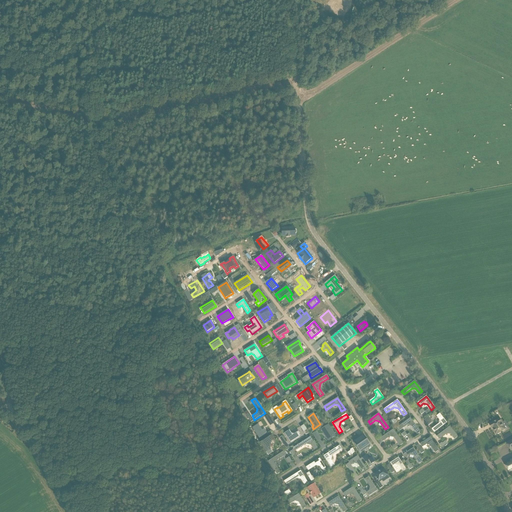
[(432,429),(434,432),(446,423),(439,414),(436,416),(439,420),(439,424),(432,429)]
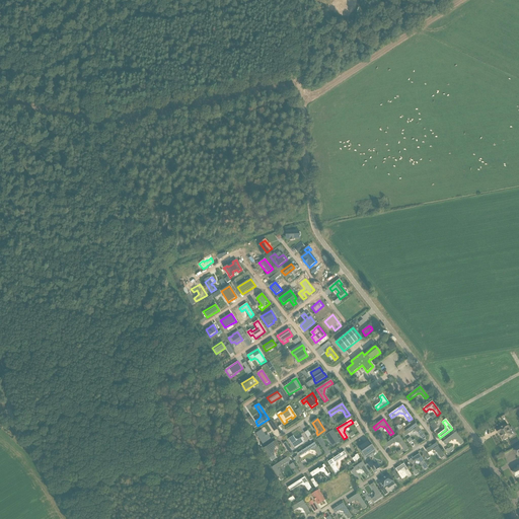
[(405,436),(412,431),(417,432),(423,440),(426,438),(416,424),(402,433),(405,436)]
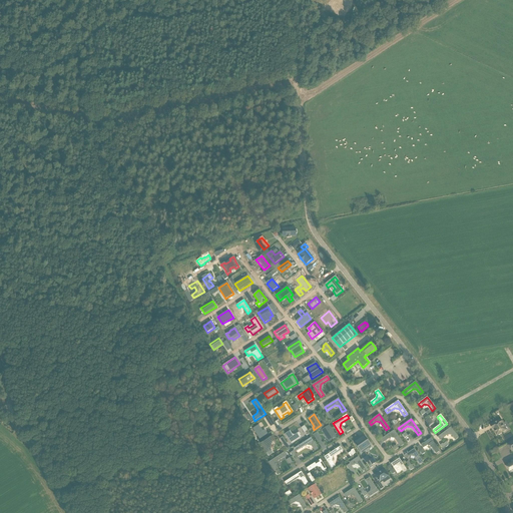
[(490,425),(493,430),(493,429),(497,436),(505,431),(501,425),(503,424),(501,420),(490,425)]
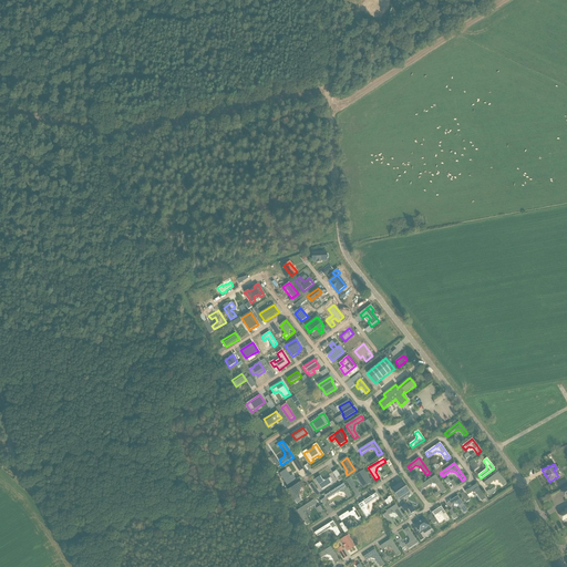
[(286,470),(279,474),(287,485),(296,480),(292,475),(290,477),(286,470)]
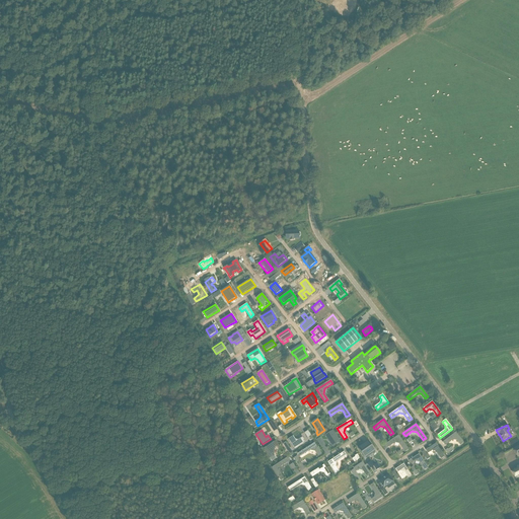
[(332,431),(325,436),(327,439),(328,438),(334,445),(340,441),(332,431)]
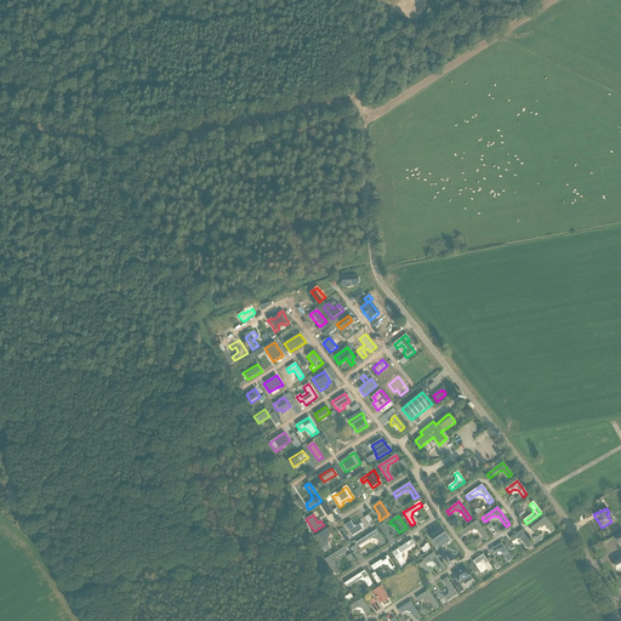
[(554,530),(545,518),(530,529),(533,533),(542,527),(546,527),(551,533),(554,530)]
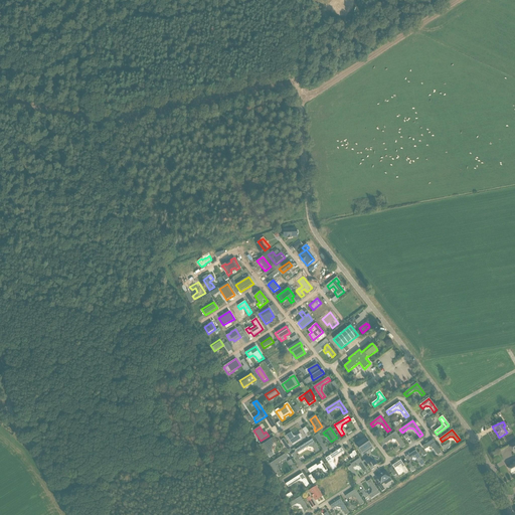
[(291,433),(286,436),(293,446),(303,439),(300,434),(296,437),(293,437),(291,433)]
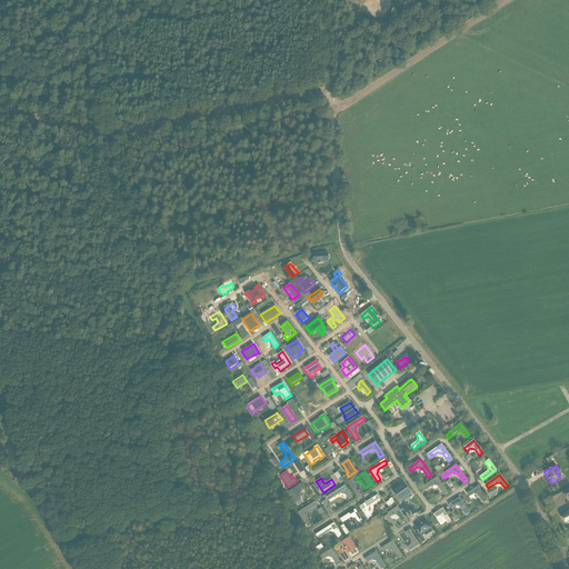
[(425,491),(433,486),(437,486),(443,496),(447,493),(437,478),(422,487),(425,491)]
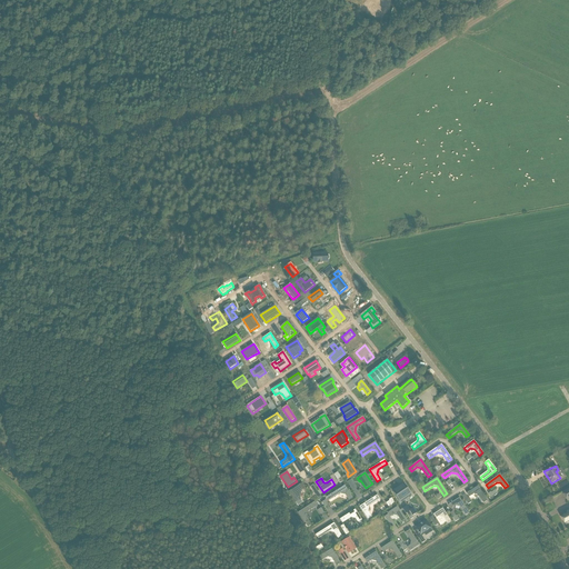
[(403,483),(392,491),(398,499),(399,501),(400,501),(403,498),(410,493),(403,483)]
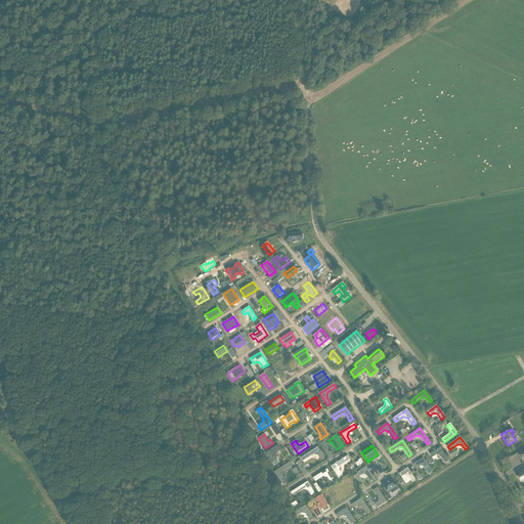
[(276,447),(265,454),(272,466),(276,464),(274,461),(276,453),(279,450),(276,447)]
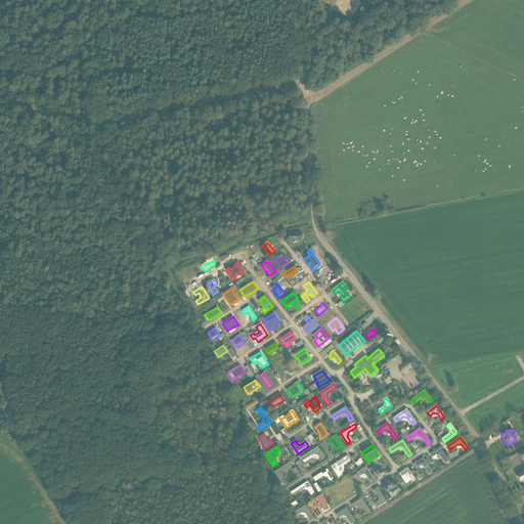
[(324,459),(317,447),(301,457),(303,461),(313,454),(318,455),(321,461),(324,459)]
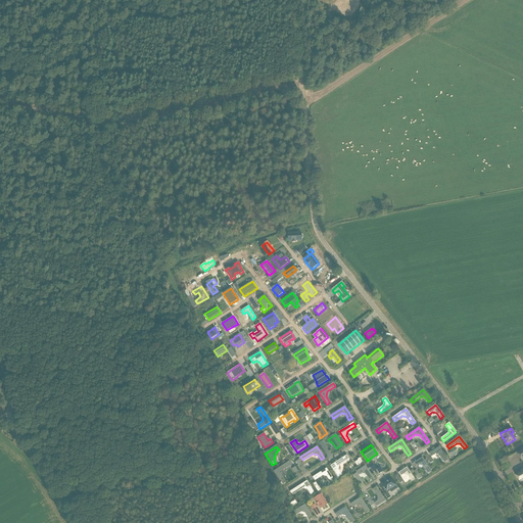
[(439,455),(444,463),(447,461),(439,447),(429,454),(431,457),(435,454),(439,455)]
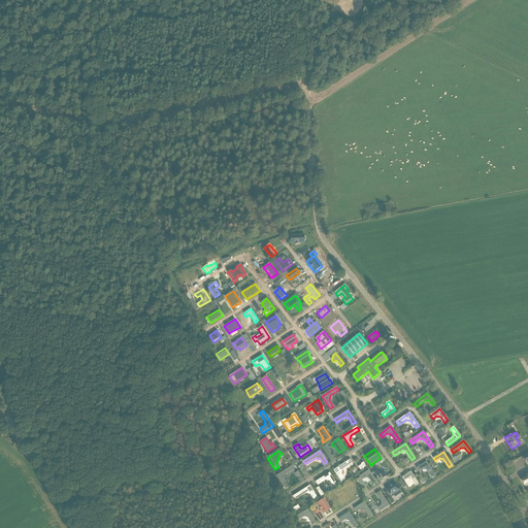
[(350,460),(334,470),(341,482),(344,480),(341,474),(344,474),(345,470),(342,469),(352,463),(350,460)]
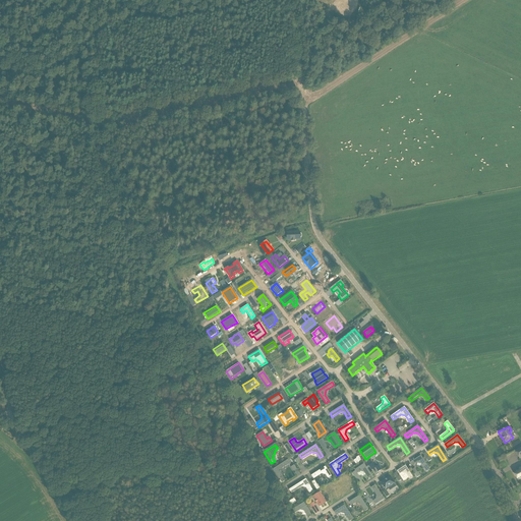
[(378,456),(382,463),(386,461),(383,454),(378,456)]
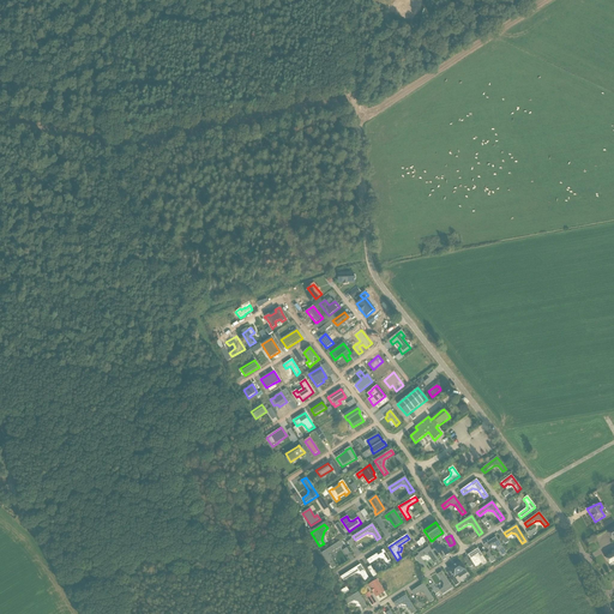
[(487,548),(492,546),(495,546),(501,555),(506,553),(495,537),(485,545),(487,548)]
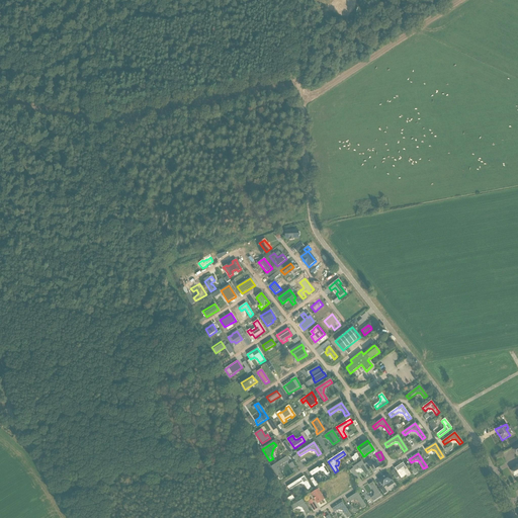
[(279,470),(280,466),(288,460),(286,457),(271,466),(280,480),(283,478),(279,470)]
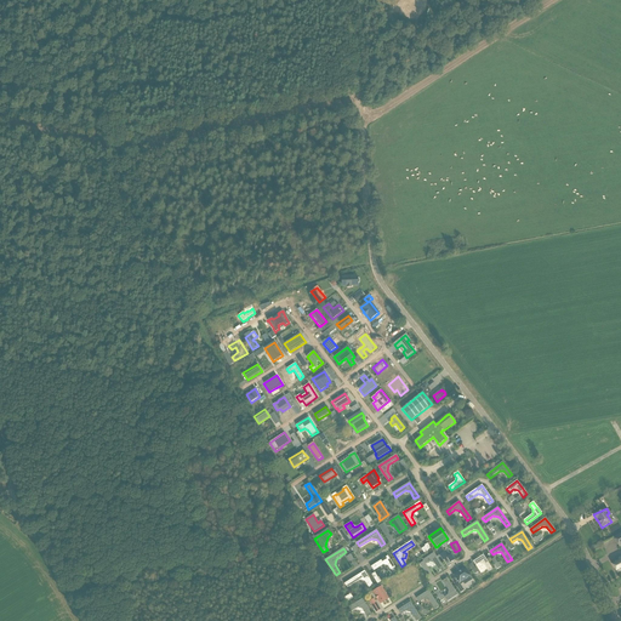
[(433,563),(439,571),(443,568),(433,553),(423,560),(426,564),(429,562),(433,563)]
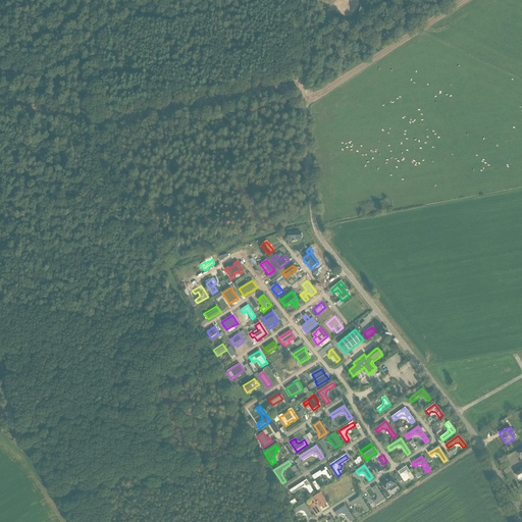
[(406,467),(398,472),(400,475),(404,481),(408,477),(410,480),(413,478),(406,467)]
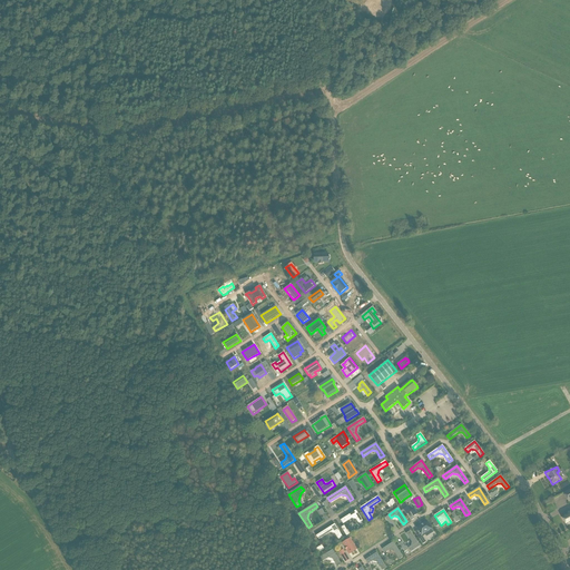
[(362,521),(355,511),(341,520),(343,524),(352,519),(355,519),(359,523),(362,521)]
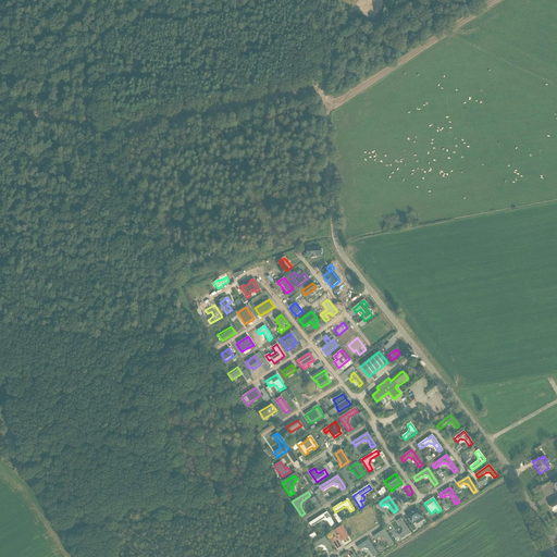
[(364,522),(362,527),(364,530),(373,523),(375,522),(380,520),(373,508),(370,510),(371,511),(370,512),(372,517),(364,522)]
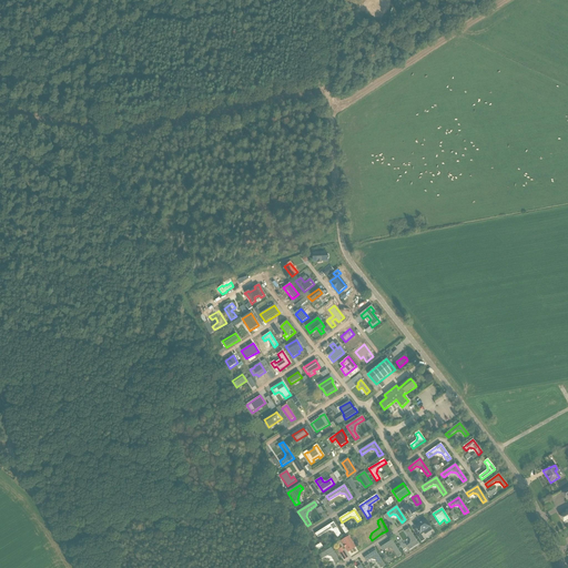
[(425,519),(414,526),(419,534),(423,533),(430,527),(425,519)]
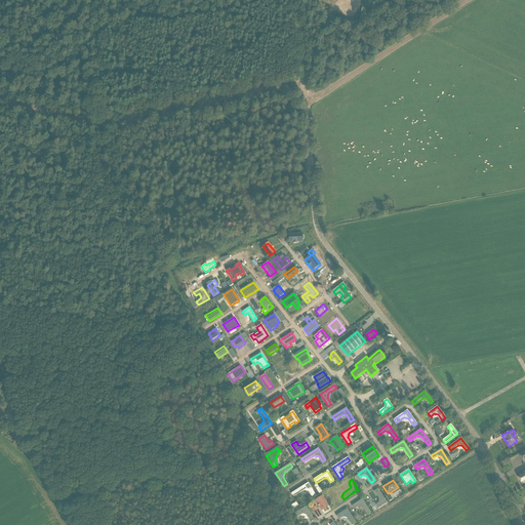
[(315,494),(308,483),(291,493),(293,497),(304,490),(308,491),(312,496),(315,494)]
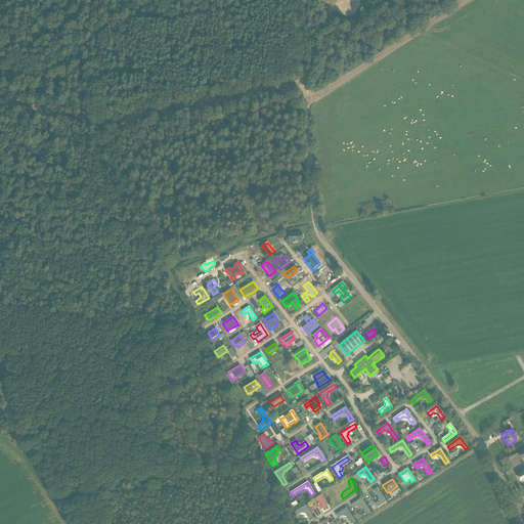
[(378,503),(375,505),(378,508),(386,503),(377,488),(374,490),(379,498),(378,503)]
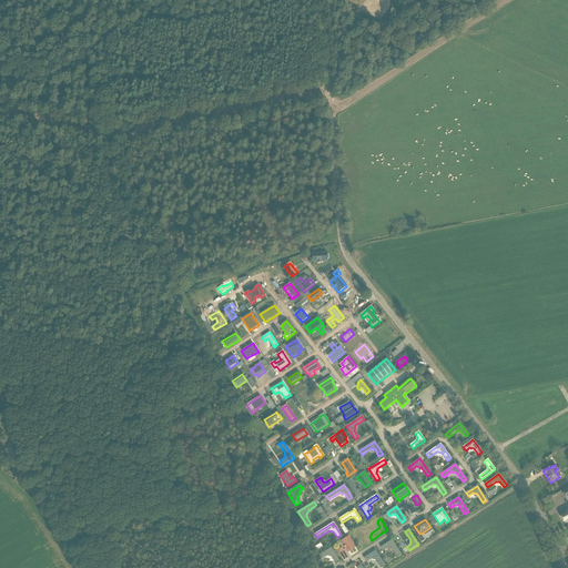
[(347,551),(354,547),(348,537),(342,541),(347,551)]
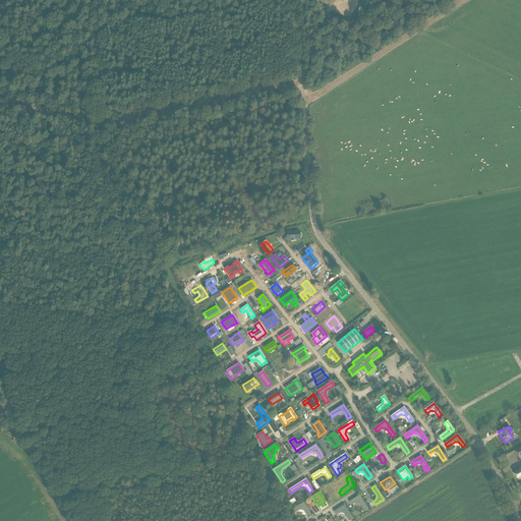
[(368,509),(359,496),(349,502),(351,506),(355,503),(359,504),(364,511),(368,509)]
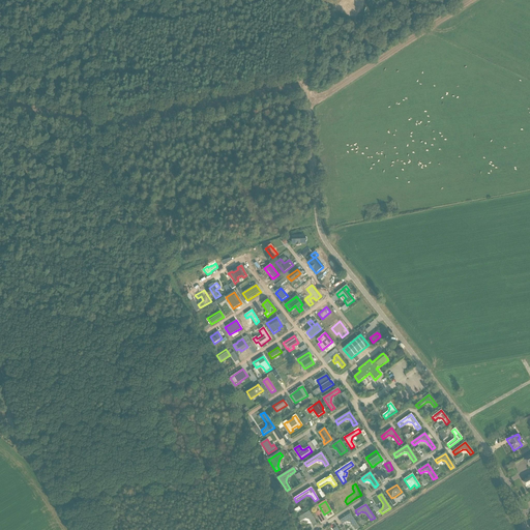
[(298,519),(300,522),(305,519),(308,520),(314,527),(317,525),(308,511),(298,519)]
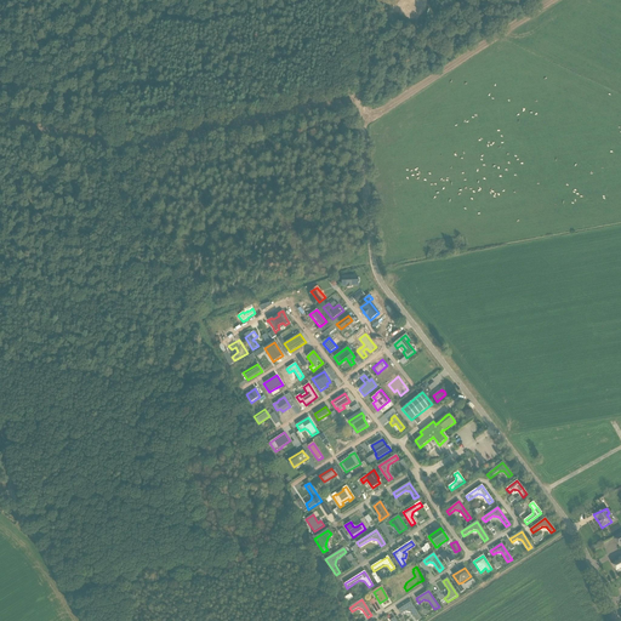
[(400,614),(405,611),(410,611),(416,620),(420,619),(410,603),(398,610),(400,614)]
